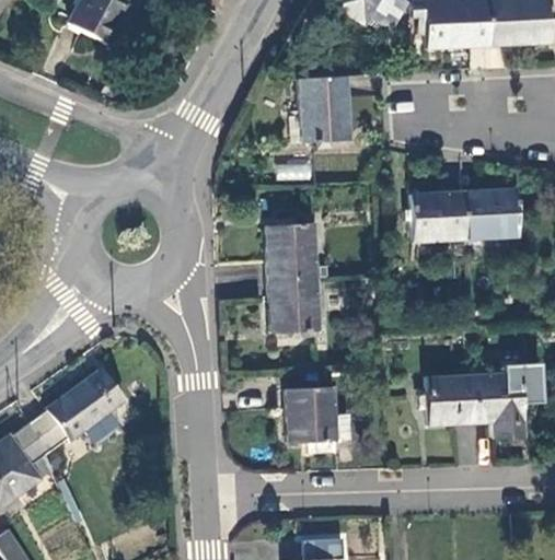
[(0,0),(0,13),(2,14),(10,0),(0,0)]
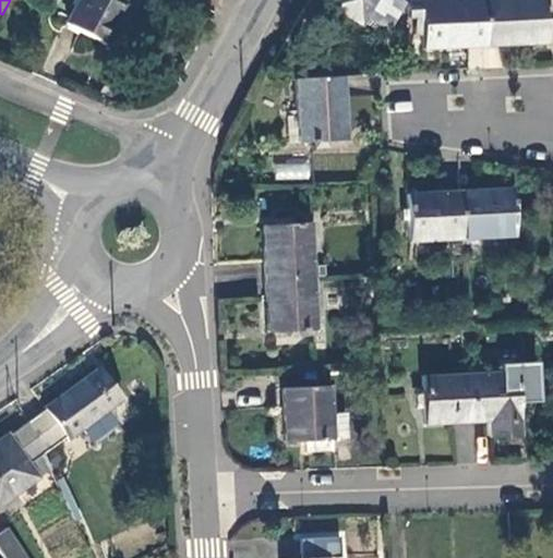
[(130,0),(83,0),(71,23),(109,45),(118,29),(115,28),(130,0)]
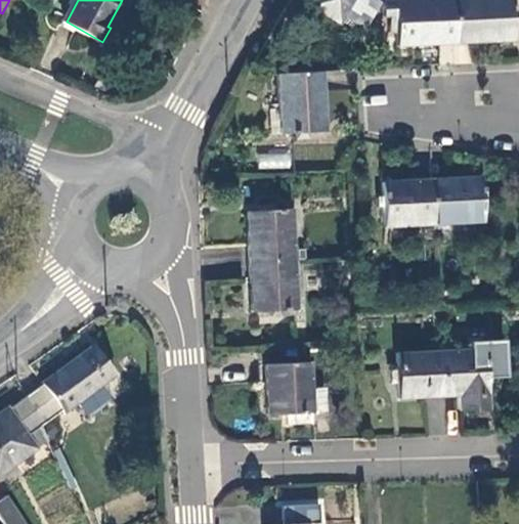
[(316,0),(314,5),(341,23),(346,14),(354,0),(316,0)]
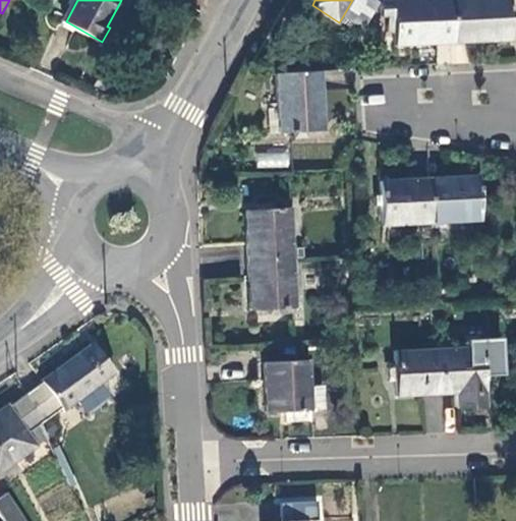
[(352,0),(344,14),(356,21),(366,29),(382,1),(379,0),(352,0)]
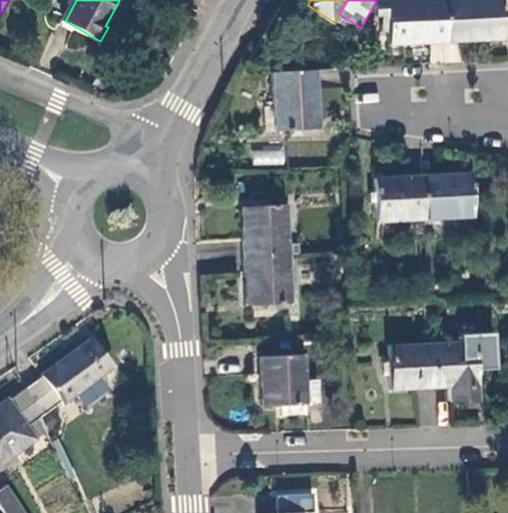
[(392,43),(449,41),(446,0),(391,0),(391,1),(376,1),(377,16),(383,16),(384,31),(390,31),(392,43)]
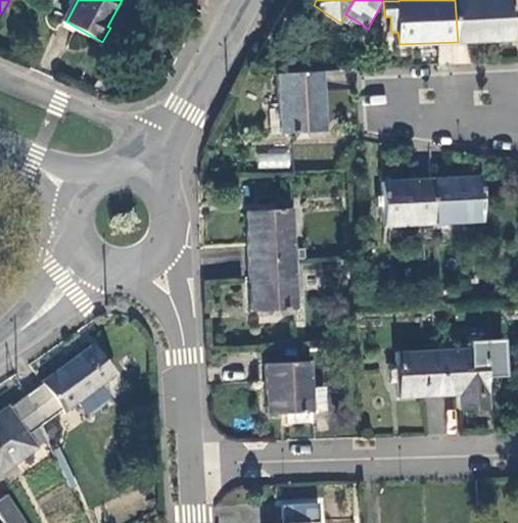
[(455,0),(458,42),(516,38),(514,0),(455,0)]
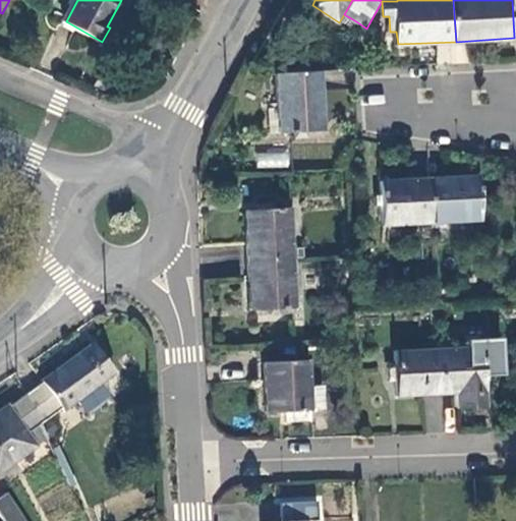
[(344,14),(339,22),(351,30),(356,21),(344,14)]
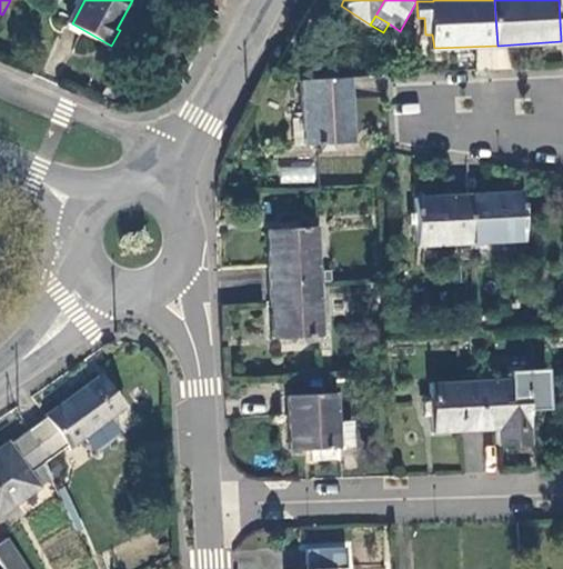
[(481,51),(483,69),(515,67),(513,48),(481,51)]
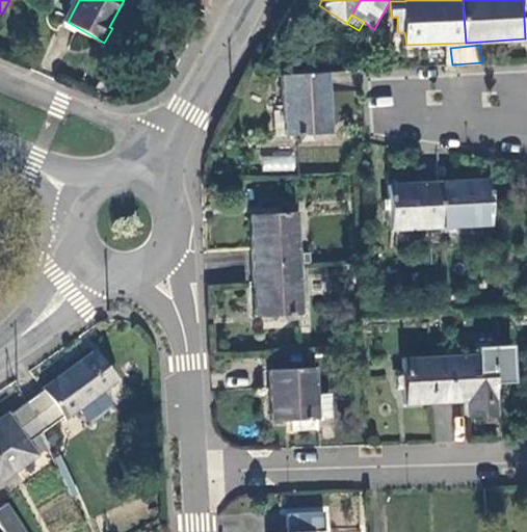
[(288,105),(333,103),(332,73),(286,75),(288,105)]
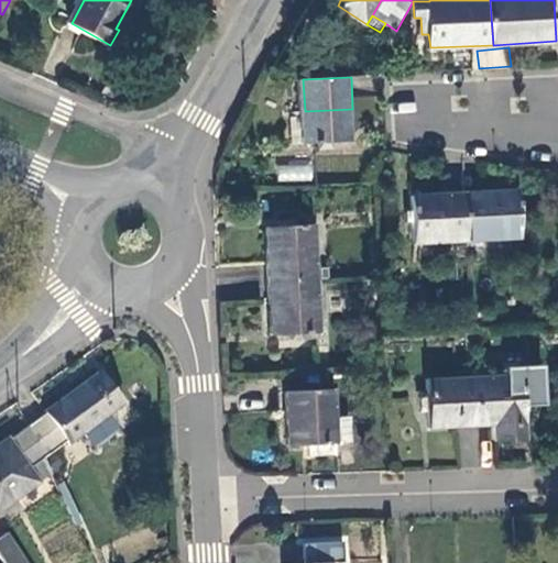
[(353,141),(352,109),(305,111),(307,143),(353,141)]
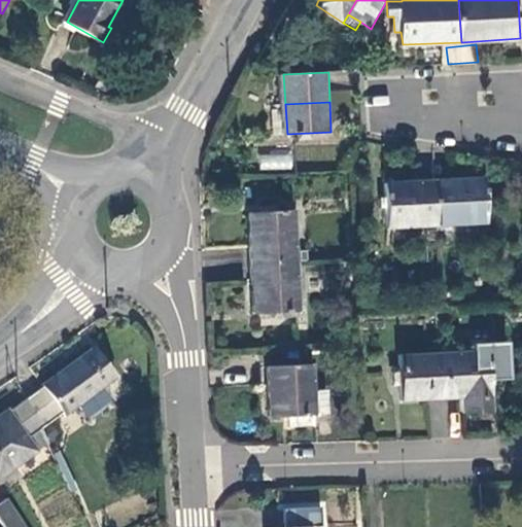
[(265,153),(265,169),(297,169),(298,154),(265,153)]
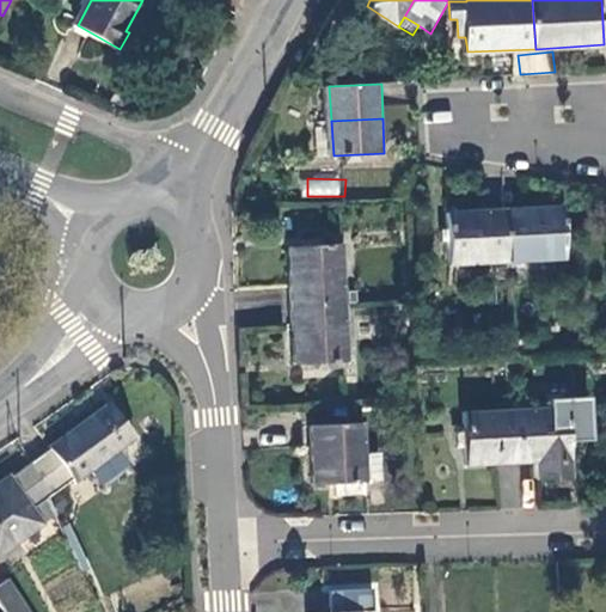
[(567,207),(508,210),(512,262),(569,258),(567,207)]
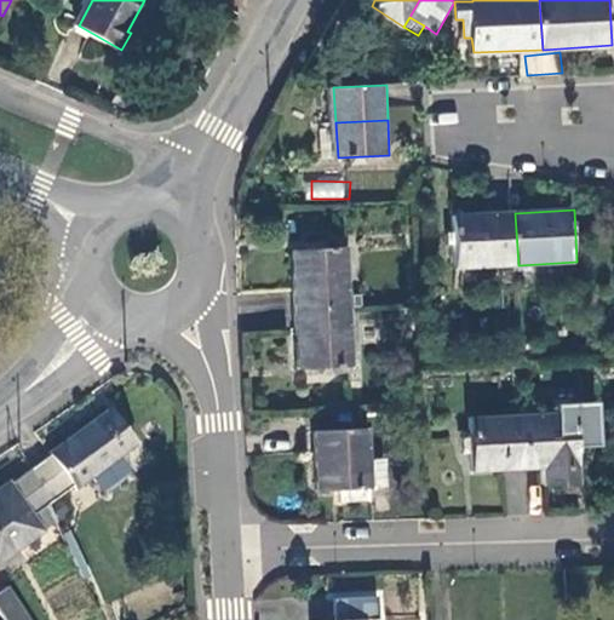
[(518,265),(515,213),(458,216),(460,268),(518,265)]
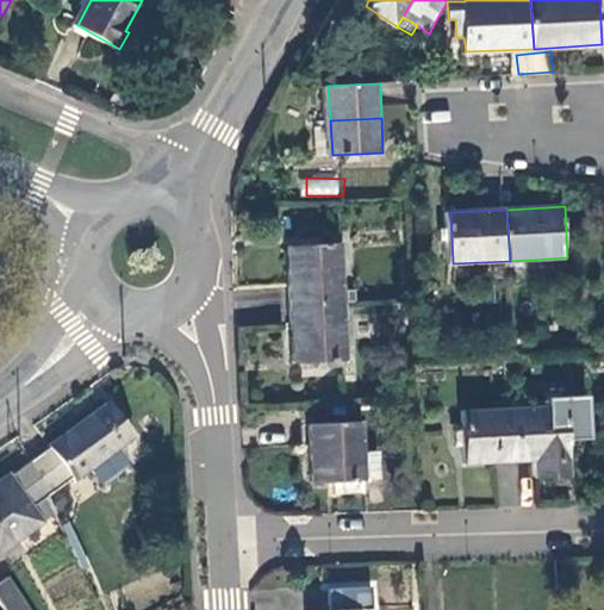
[(294,305),(347,302),(344,244),(292,247),(294,305)]
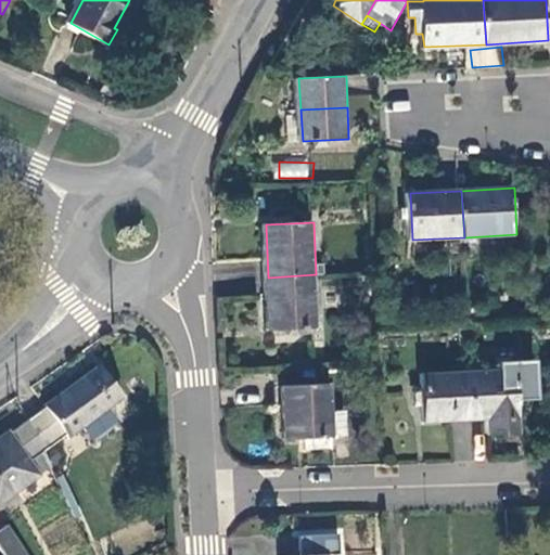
[(319,326),(316,274),(268,278),(270,330),(319,326)]
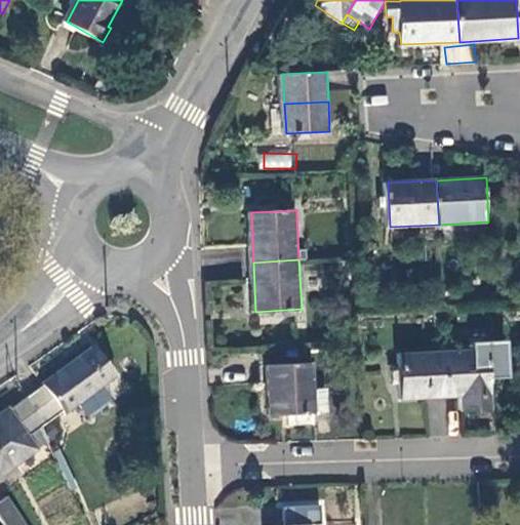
[(454,292),(447,292),(447,303),(455,303),(454,292)]
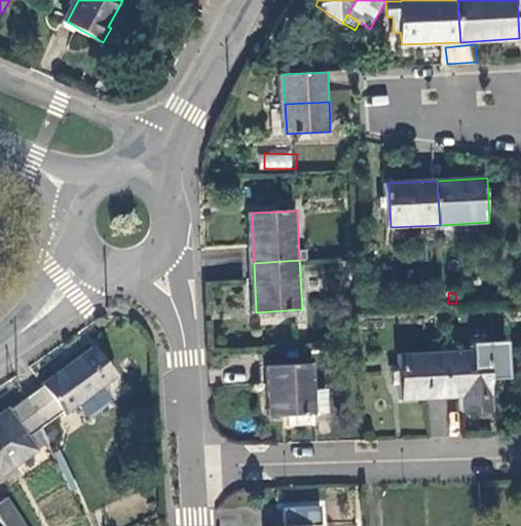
[(475,351),(447,352),(449,397),(466,396),(466,411),(494,410),(493,379),(512,378),(510,341),(475,342),(475,351)]
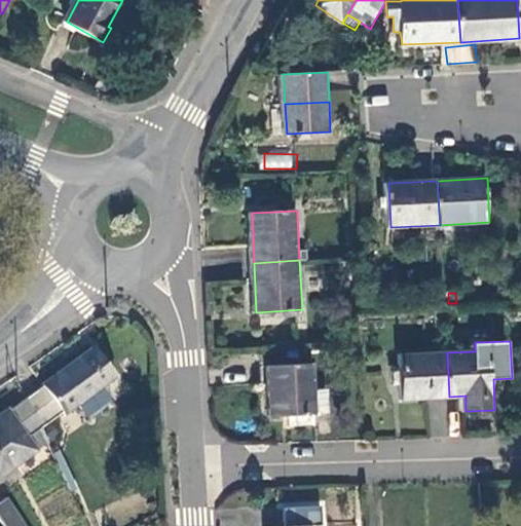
[(30,397),(44,427),(66,412),(67,414),(118,377),(97,346),(46,383),(47,384),(30,397)]
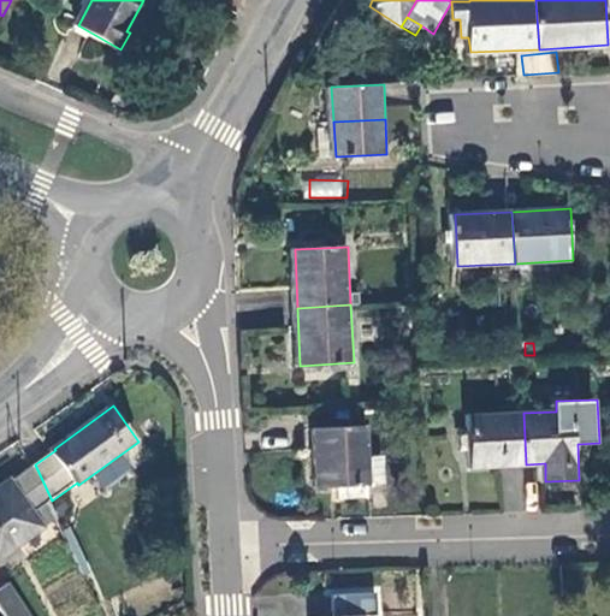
[(473,467),(526,465),(523,413),(471,415),(473,467)]
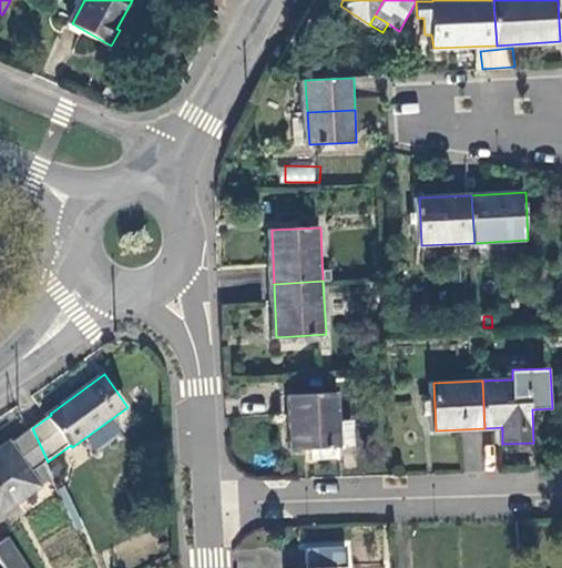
[(341,446),(340,421),(338,393),(292,395),(294,450),(314,449),(340,448),(341,448),(341,446)]
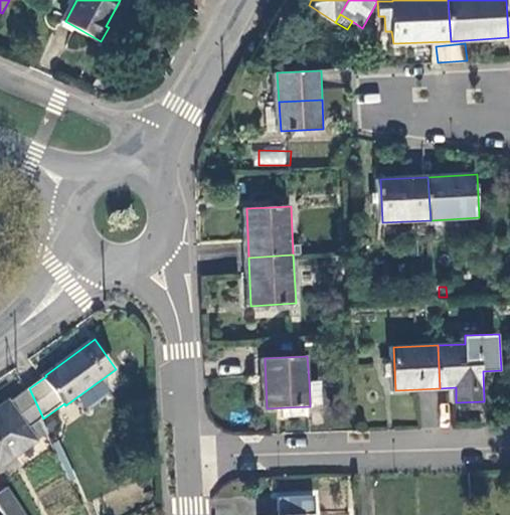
[(322,380),(309,381),(310,404),(323,403),(322,380)]
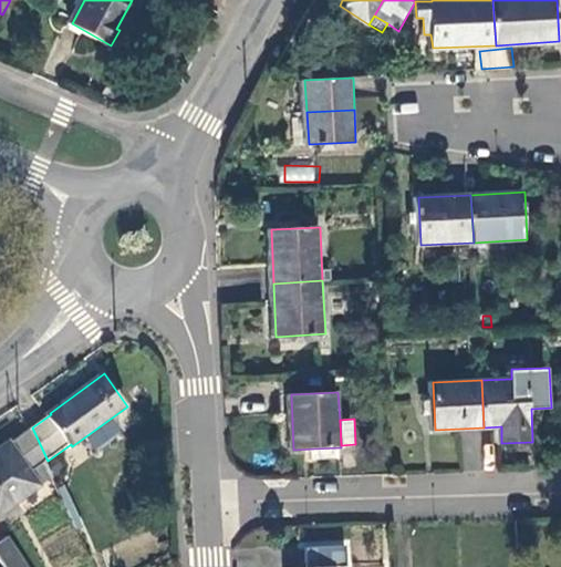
[(0,515),(55,476),(48,461),(32,428),(11,442),(10,441),(0,447),(0,515)]
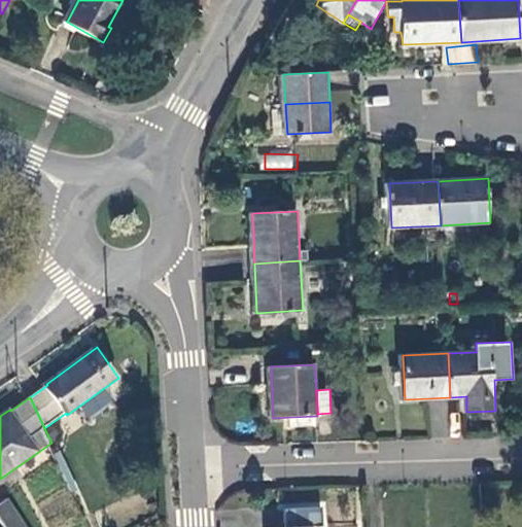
[(317,426),(316,416),(291,417),(292,427),(317,426)]
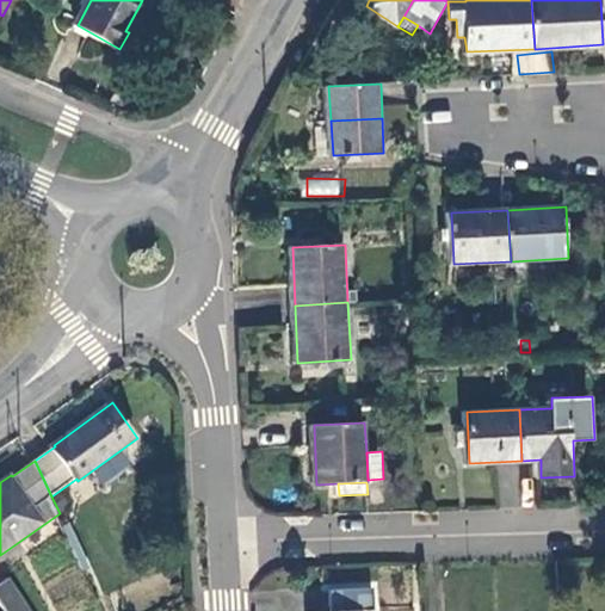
[(32,610),(10,576),(0,582),(0,598),(8,610),(32,610)]
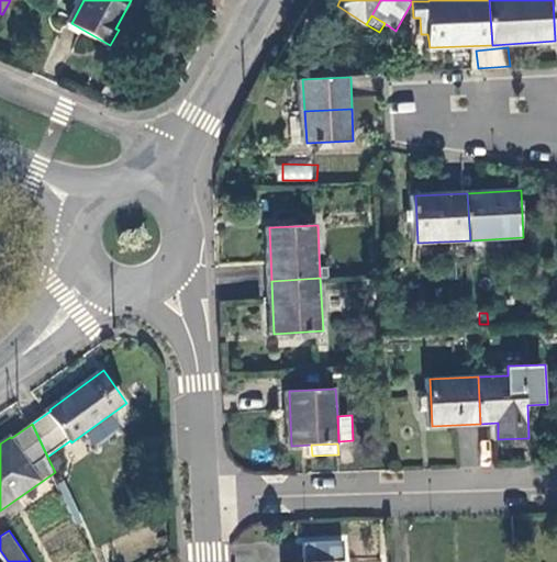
[(334,561),(346,560),(345,540),(305,542),(308,561),(304,561),(334,561)]
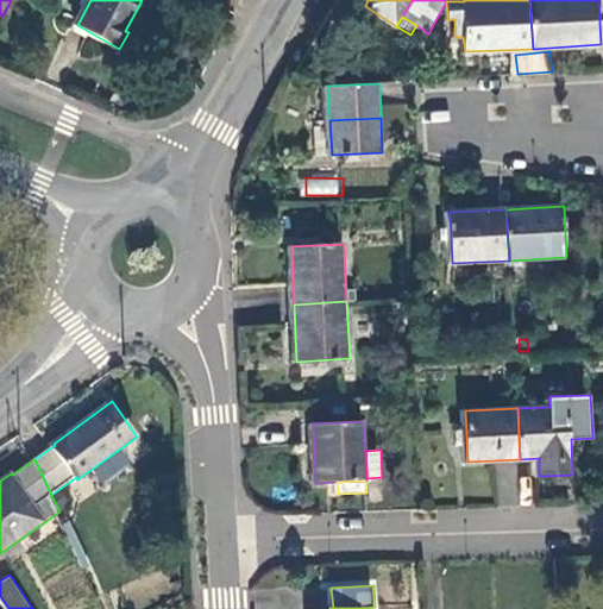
All buildings are outlined.
